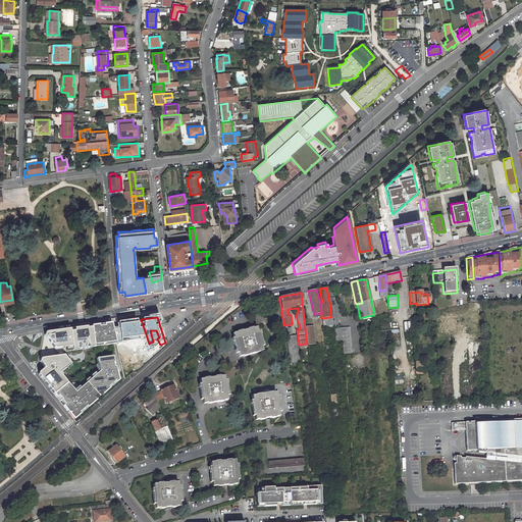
[(330,317),(321,318),(321,320),(322,328),(331,327),(330,317)]
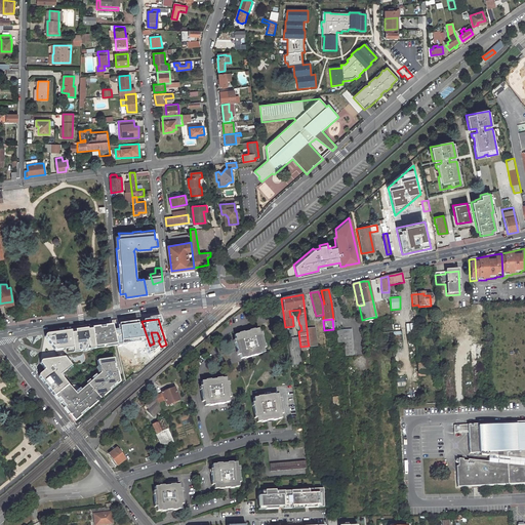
[(471,319),(456,320),(457,331),(474,330),(472,326),(471,319)]
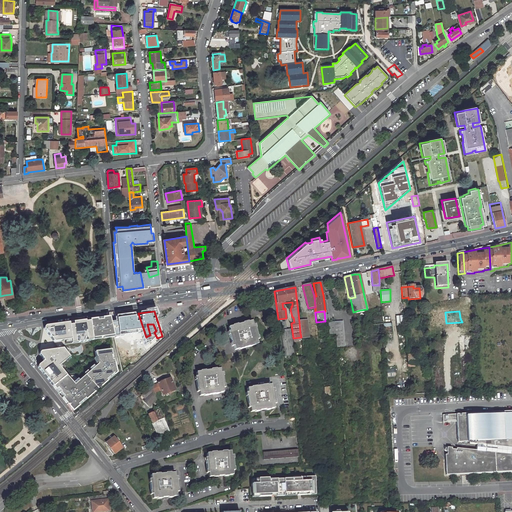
[(134,349),(122,356),(131,366),(143,356),(143,354),(151,348),(147,336),(146,337),(138,313),(115,316),(118,335),(119,336),(120,337),(124,336),(124,334),(128,333),(128,335),(132,342),(137,340),(139,346),(134,349)]
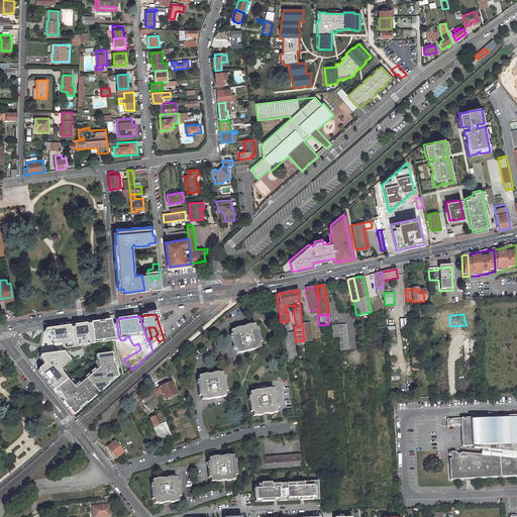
[(107,321),(91,323),(93,342),(111,339),(110,333),(109,333),(107,321)]
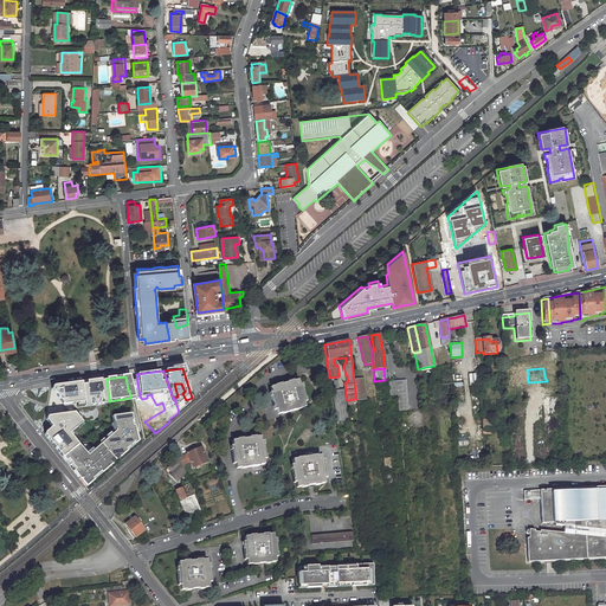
[(130,376),(126,376),(128,391),(129,391),(130,398),(135,398),(130,376)]
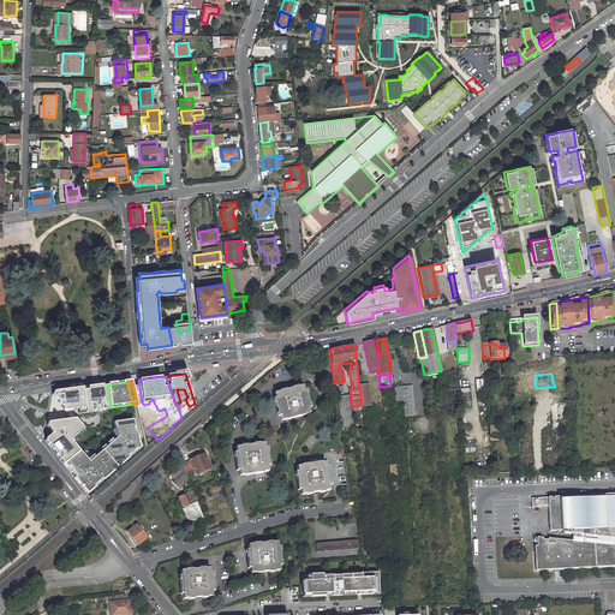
[(105,406),(111,405),(108,384),(88,388),(54,393),(53,395),(53,396),(64,410),(66,412),(69,411),(96,407),(102,406),(102,408),(100,408),(101,411),(106,411),(105,406)]
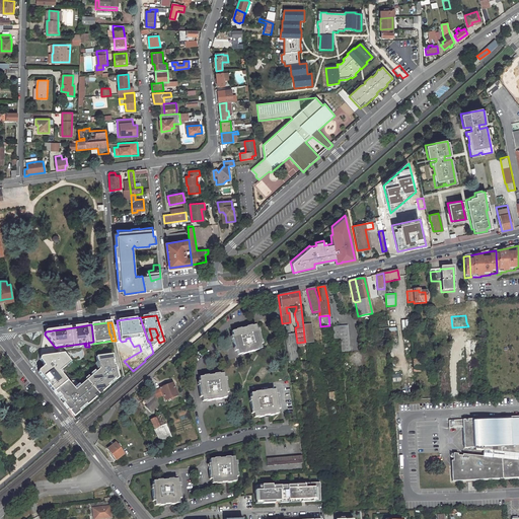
[(311,324),(303,325),(304,338),(312,337),(311,324)]
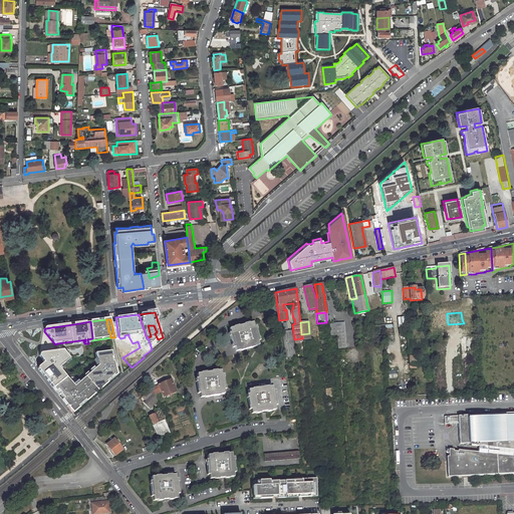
[(343,322),(335,322),(336,334),(337,346),(344,346),(343,322)]
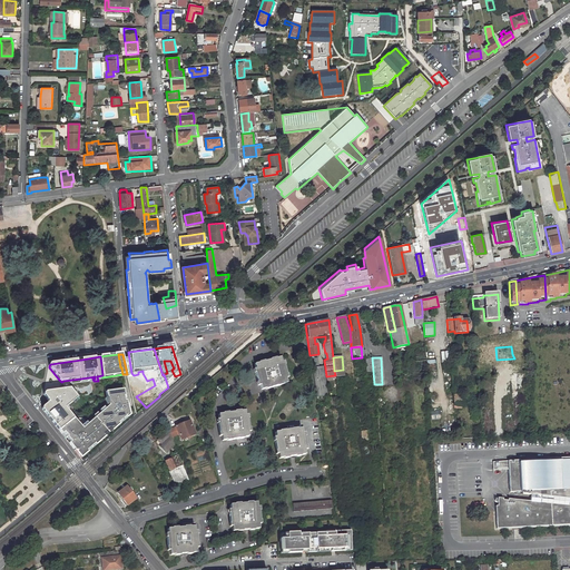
[(287,385),(286,381),(288,381),(285,363),(284,364),(283,360),(278,360),(278,359),(273,360),(273,361),(269,361),(266,362),(266,361),(261,361),(262,362),(256,363),(257,367),(255,367),(258,385),(259,385),(261,390),(265,389),(265,390),(271,390),(269,389),(277,387),(277,389),(283,387),(283,386),(287,385)]
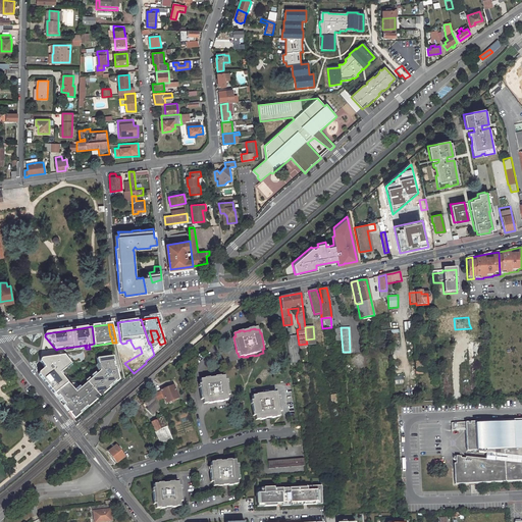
[(389,329),(379,330),(380,337),(389,336),(389,329)]
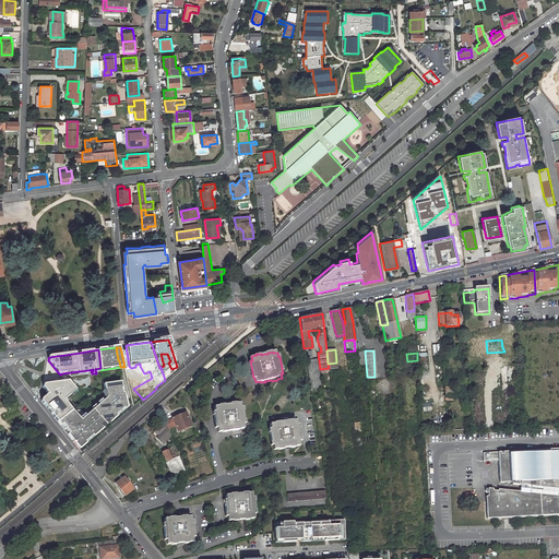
[(312,360),(306,361),(307,371),(318,369),(316,359),(312,360)]
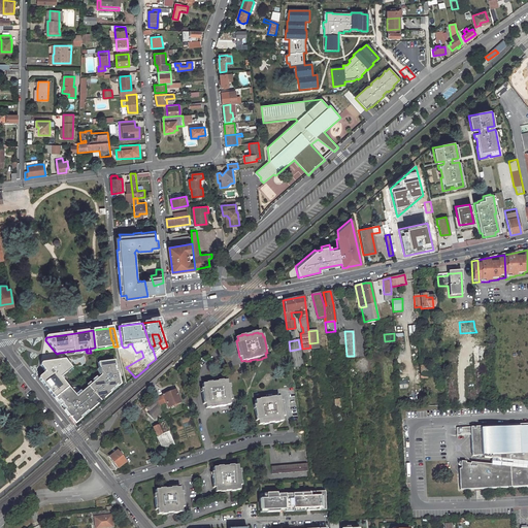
[(19,353),(26,354),(28,347),(21,344),(19,353)]
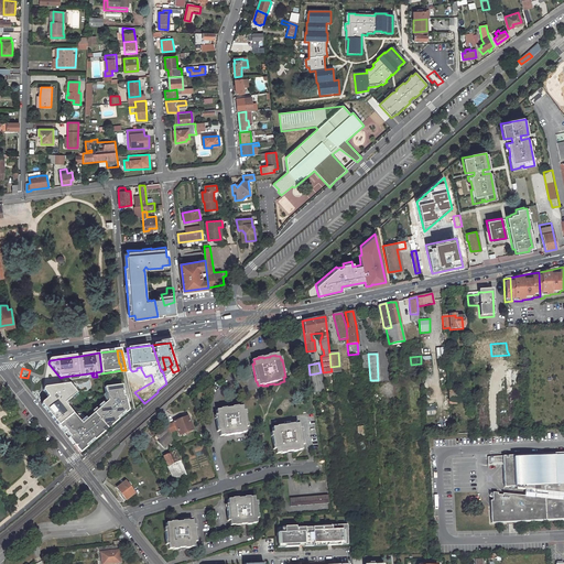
[(94,375),(94,372),(88,373),(63,377),(61,378),(58,376),(64,382),(64,386),(58,387),(64,389),(72,388),(69,386),(69,380),(93,377),(91,375),(94,375)]
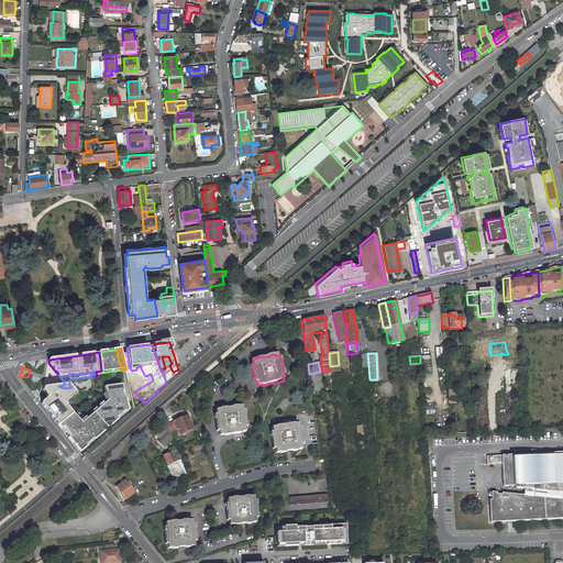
[(320,372),(309,374),(312,392),(322,389),(320,372)]
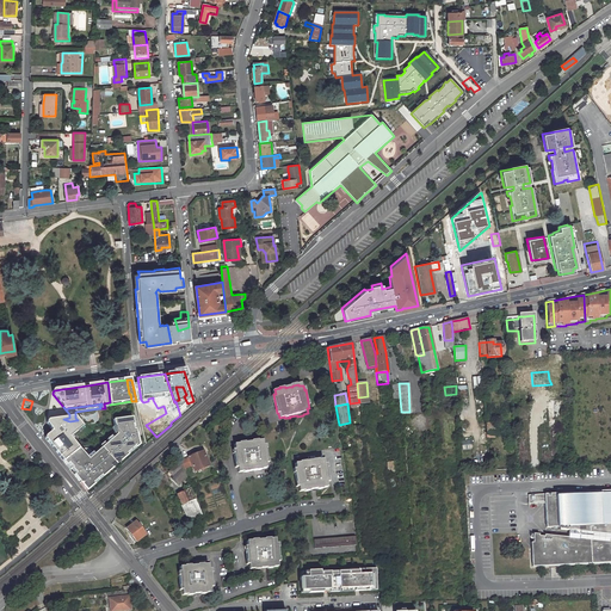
[(80,450),(65,462),(71,470),(73,468),(74,470),(73,470),(76,474),(75,476),(87,492),(94,485),(93,483),(103,476),(103,477),(113,469),(111,467),(119,461),(121,462),(129,456),(128,454),(135,446),(136,449),(140,445),(133,418),(113,420),(117,436),(90,460),(80,450)]
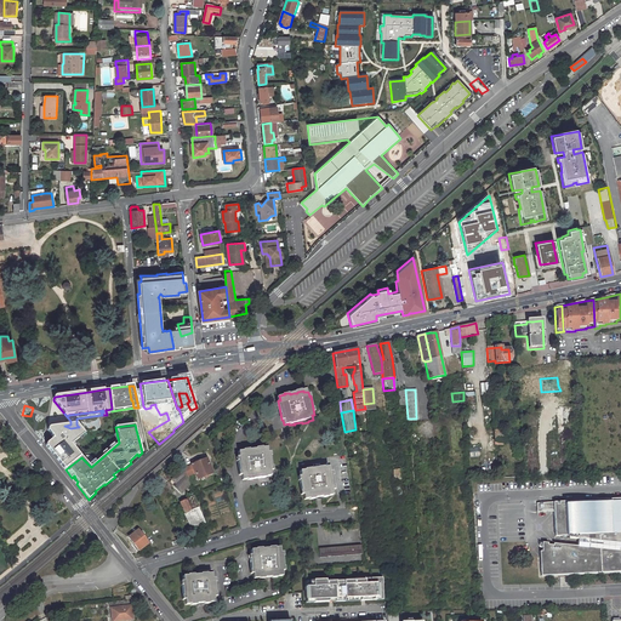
[(47,448),(66,469),(81,457),(72,445),(85,434),(79,427),(70,428),(64,426),(51,428),(49,428),(49,429),(49,432),(52,437),(53,439),(52,440),(47,444),(46,445),(46,446),(47,448)]
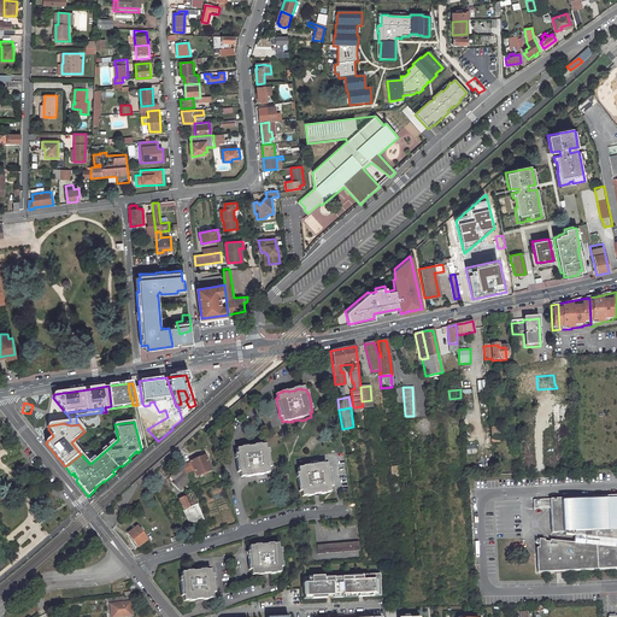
[(95,427),(86,434),(92,442),(101,435),(95,427)]
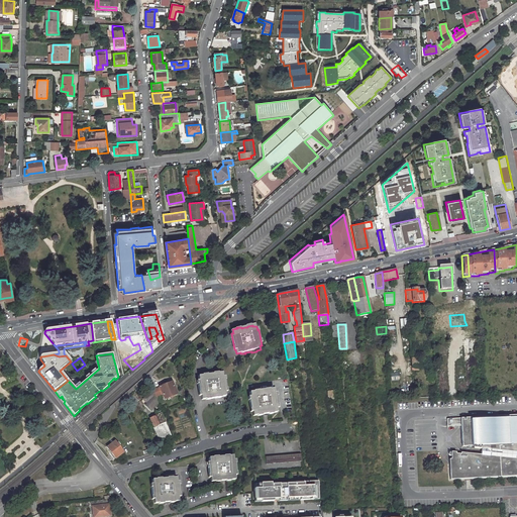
[(222,397),(222,396),(226,396),(225,391),(227,391),(224,376),(222,376),(222,372),(218,373),(218,372),(213,373),(213,374),(207,375),(207,374),(202,375),(202,376),(198,376),(199,380),(197,380),(197,381),(200,396),(201,396),(202,400),(207,399),(207,400),(211,399),(211,398),(214,398),(217,397),(217,398),(222,397)]
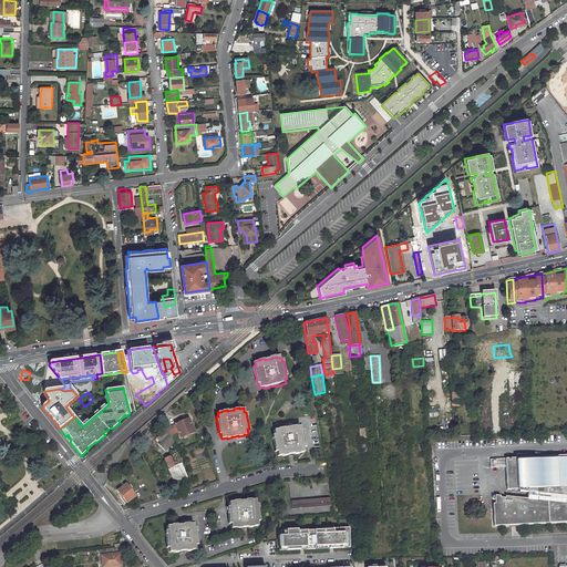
[(429,418),(439,416),(437,409),(429,409),(429,418)]
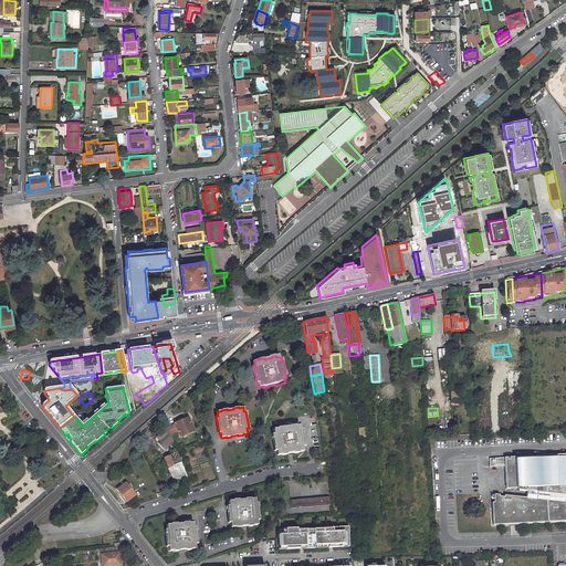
[(179,420),(166,426),(167,428),(168,431),(176,428),(179,436),(192,430),(187,417),(179,420)]
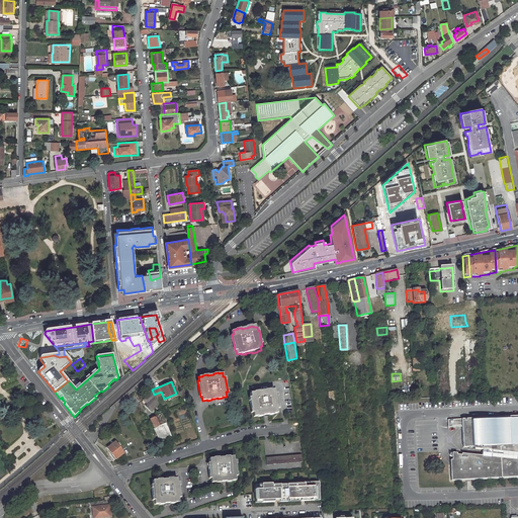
[(269,391),(263,391),(264,393),(258,393),(258,392),(253,393),(253,394),(249,395),(250,399),(248,399),(250,414),(252,414),(252,418),(257,418),(257,419),(262,418),(261,417),(265,416),(267,416),(267,417),(272,416),(272,415),(276,415),(276,411),(277,410),(275,395),(273,395),(273,391),(269,392),(269,391)]
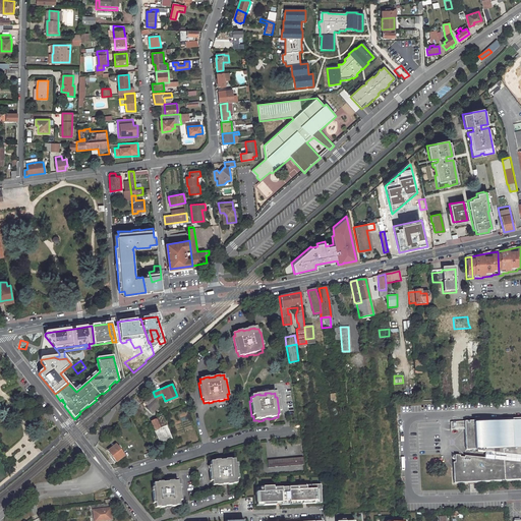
[(149,398),(145,402),(148,406),(146,407),(152,413),(159,407),(155,397),(154,394),(149,398)]
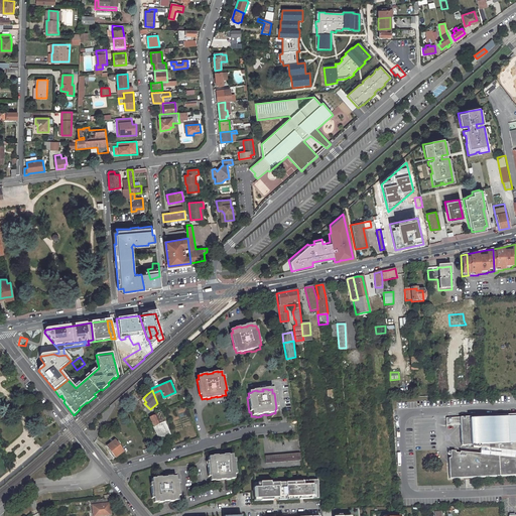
[(161,412),(147,418),(159,443),(164,441),(166,448),(174,445),(161,412)]
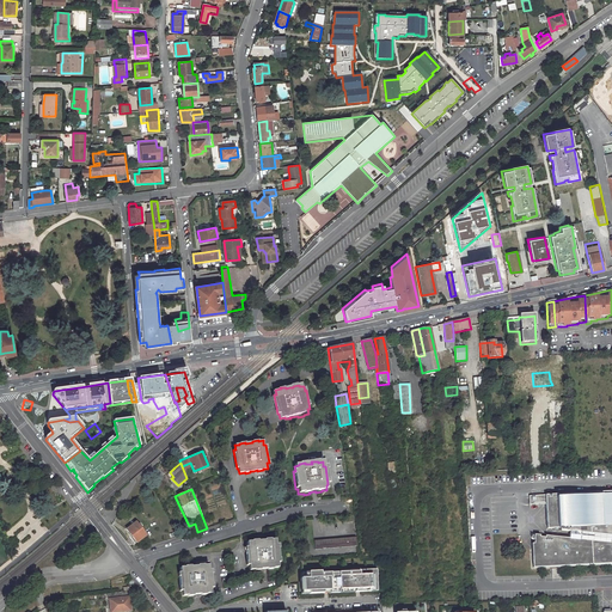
[(611,564),(611,491),(531,496),(531,506),(548,505),(549,530),(557,528),(558,530),(560,531),(573,532),(571,539),(548,536),(548,538),(542,537),(542,536),(536,534),(534,534),(533,534),(533,536),(532,537),(533,538),(533,539),(534,540),(536,540),(534,544),(533,544),(534,568),(611,564)]
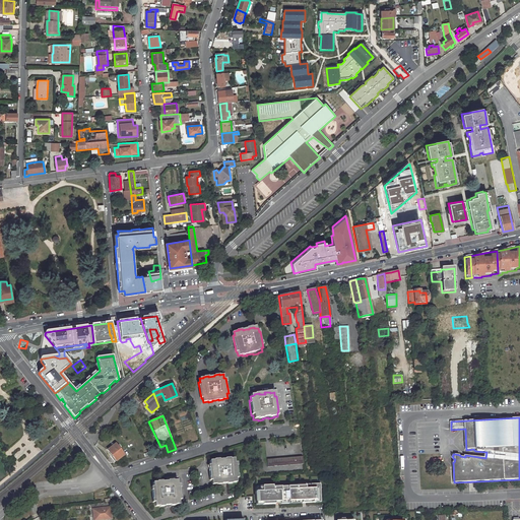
[(116,444),(108,450),(109,451),(108,452),(111,456),(110,456),(115,462),(124,455),(116,444)]
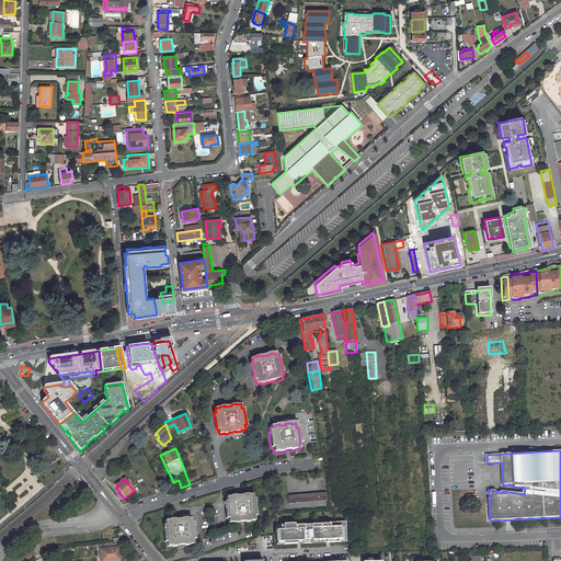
[(327,493),(288,495),(288,503),(328,502),(327,493)]
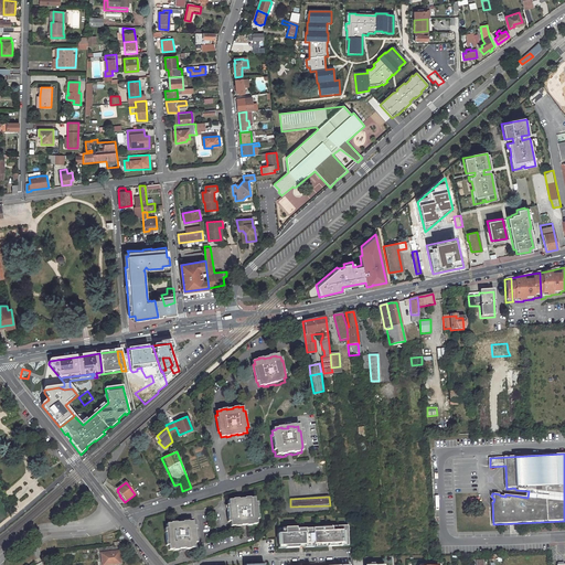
[(233,502),(228,502),(228,507),(227,507),(228,524),(231,524),(231,528),(235,528),(235,529),(241,529),(241,528),(247,528),(247,529),(253,528),(253,526),(257,526),(256,522),(258,522),(257,504),(255,504),(255,500),(251,500),(251,499),(244,500),(244,501),(242,501),(238,501),(238,500),(233,501),(233,502)]
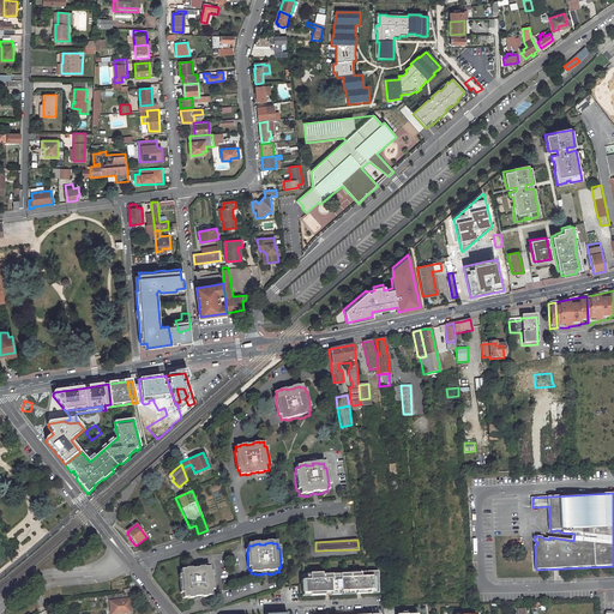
[(193,600),(193,599),(200,599),(200,600),(206,600),(206,599),(211,599),(211,593),(214,593),(212,575),(210,575),(210,570),(205,570),(205,569),(198,569),(198,570),(196,570),(192,570),(192,569),(186,570),(186,571),(181,571),(181,576),(179,576),(180,594),(182,594),(184,600),(188,599),(188,600),(193,600)]
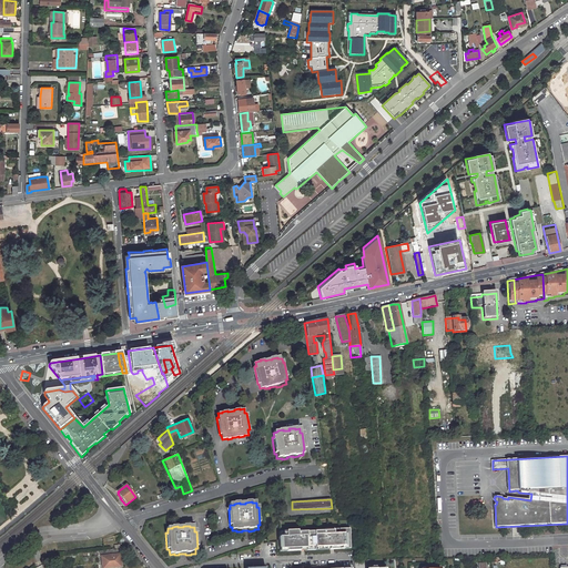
[(286,537),(279,537),(280,549),(286,549),(286,551),(300,550),(300,548),(328,547),(328,549),(344,549),(344,547),(350,546),(350,534),(346,534),(346,529),(333,529),(333,530),(297,533),(297,530),(286,531),(286,537)]
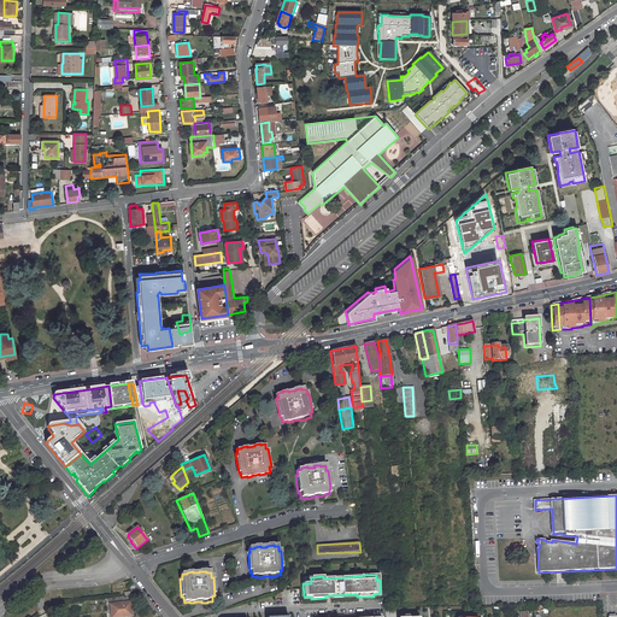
[(123,604),(111,605),(111,616),(122,616),(130,616),(129,610),(129,603),(123,604)]
